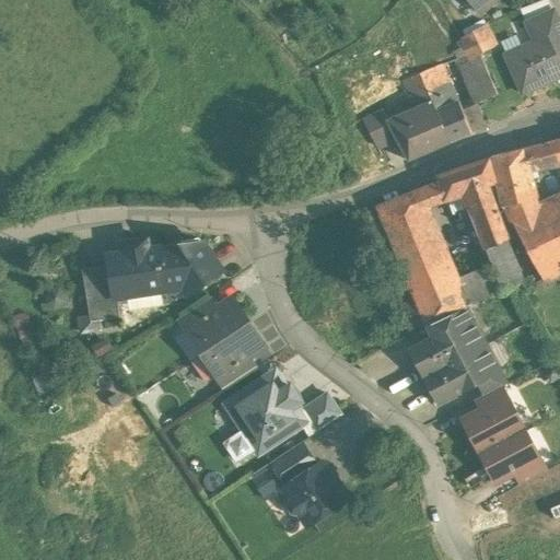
[(468,0),(478,13),(494,0),(468,0)]
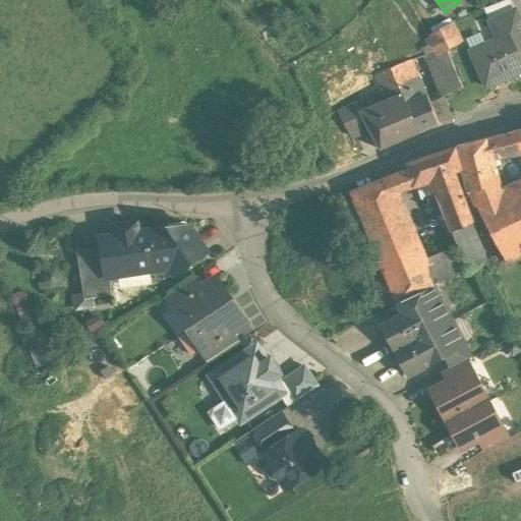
[(501,0),(477,0),(482,9),(502,2),(501,0)]
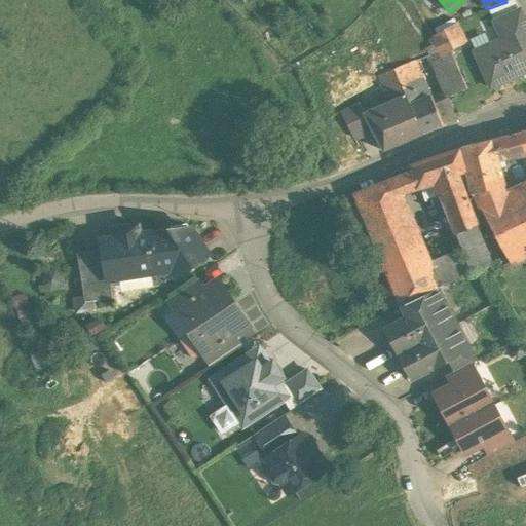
[(514,0),(513,0),(488,10),(493,23),(519,10),(514,0)]
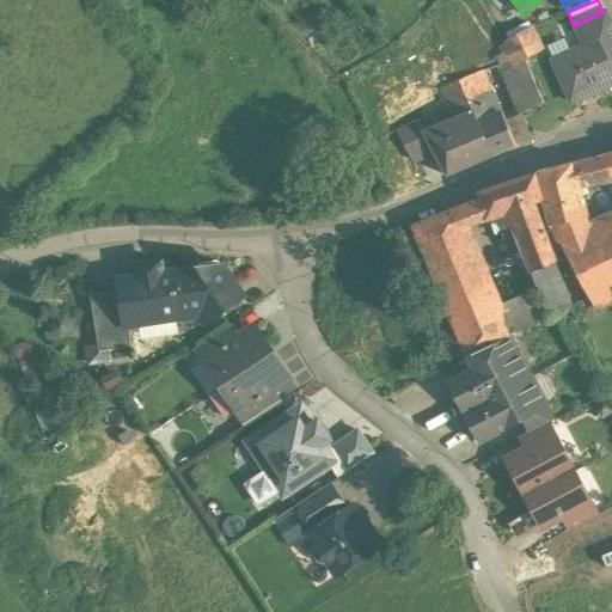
[(611,29),(604,12),(574,26),(582,47),(551,61),(570,104),(611,84),(611,29)]
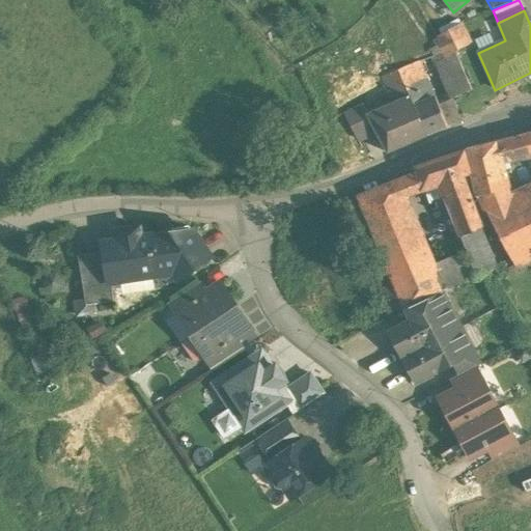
[(460,25),(435,39),(444,58),(454,52),(471,44),(460,25)]
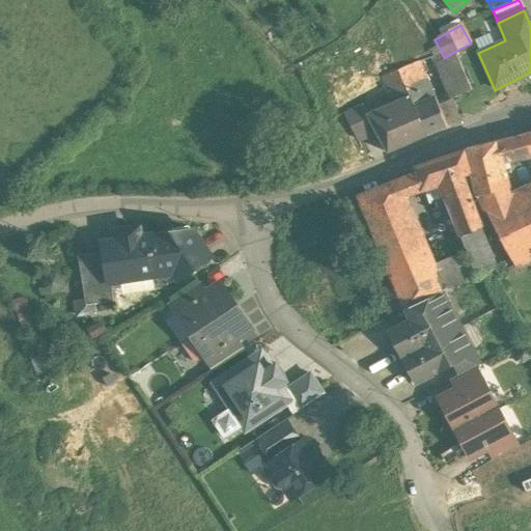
[(471,90),(454,52),(444,58),(436,62),(451,100),(471,90)]
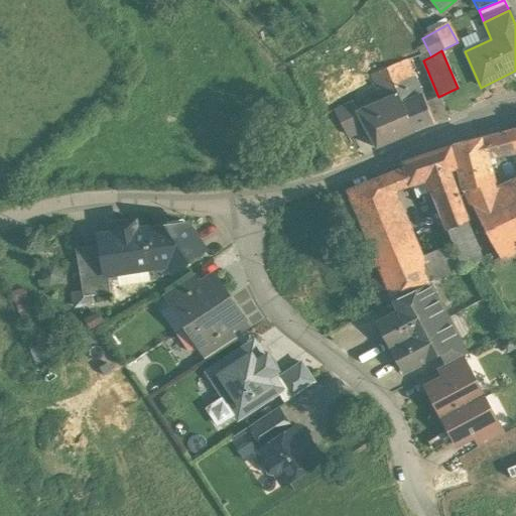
[(433,123),(406,60),(386,70),(390,80),(397,96),(413,132),(433,123)]
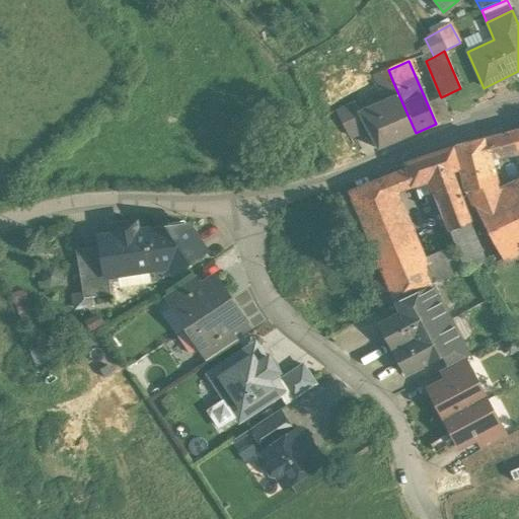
[(388,70),(373,76),(378,86),(392,80),(388,70)]
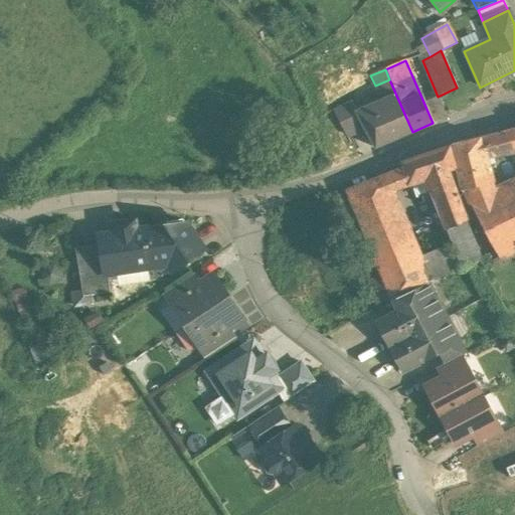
[(389,79),(375,86),(382,102),(396,96),(389,79)]
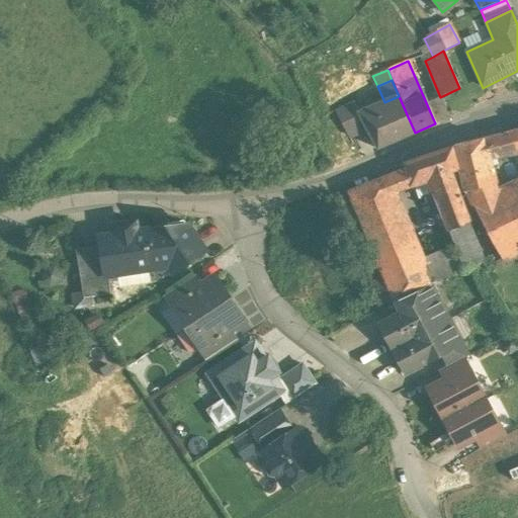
[(359,113),(357,114),(365,128),(376,150),(415,133),(399,96),(384,102),(359,113)]
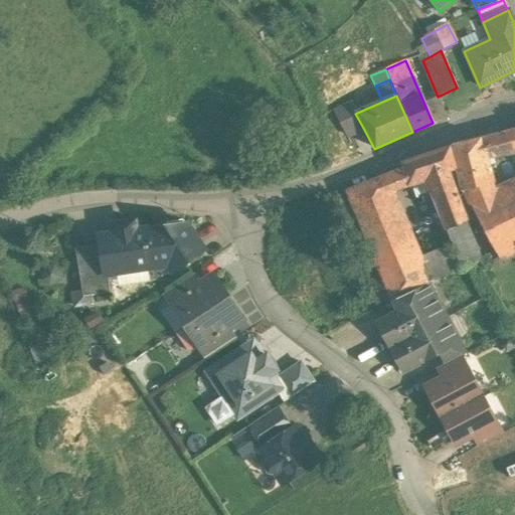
[(351,102),(332,111),(346,138),(363,128),(355,114),(357,113),(351,102)]
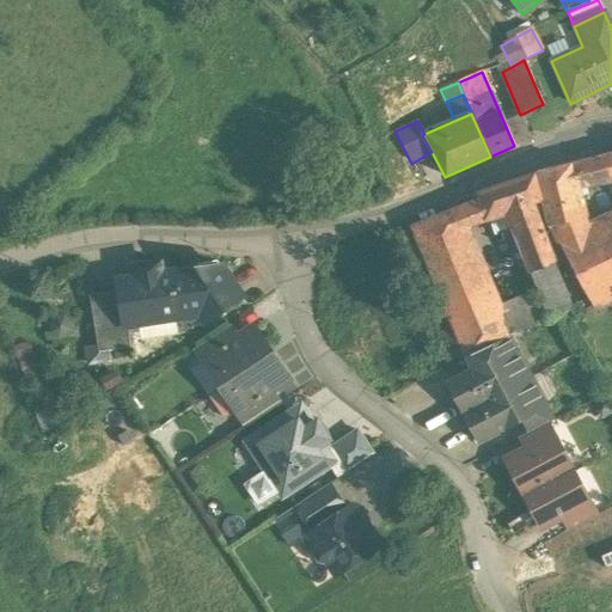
[(611,154),(579,163),(583,183),(603,179),(611,176),(611,220),(605,224),(611,237),(611,154)]
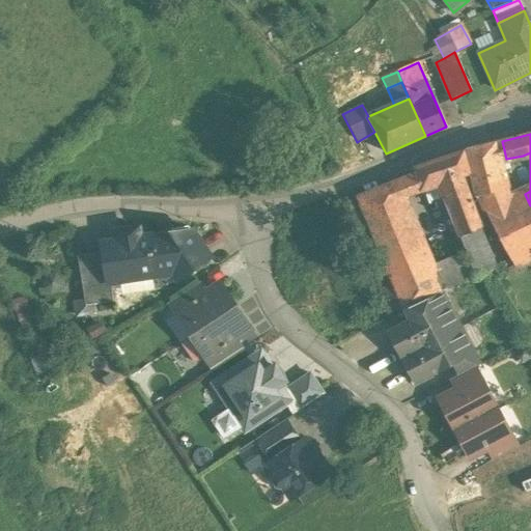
[(502,141),(465,150),(465,151),(470,172),(476,197),(477,197),(507,189),(501,165),(507,163),(506,159),(502,141)]
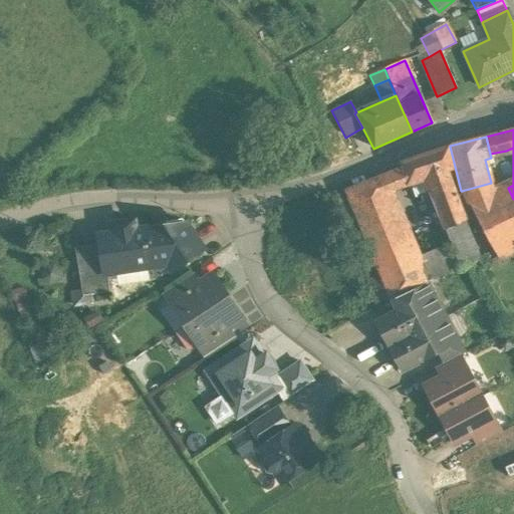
[(455,167),(450,147),(401,162),(404,171),(408,184),(421,180),(426,193),(431,192),(438,210),(459,202),(456,192),(447,170),(455,167)]
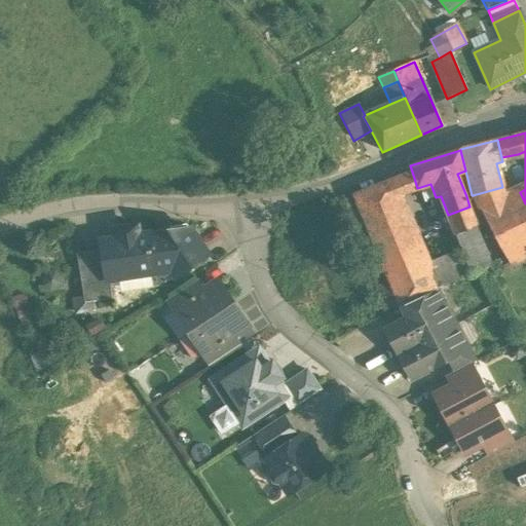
[(350,187),(353,196),(413,175),(410,165),(350,187)]
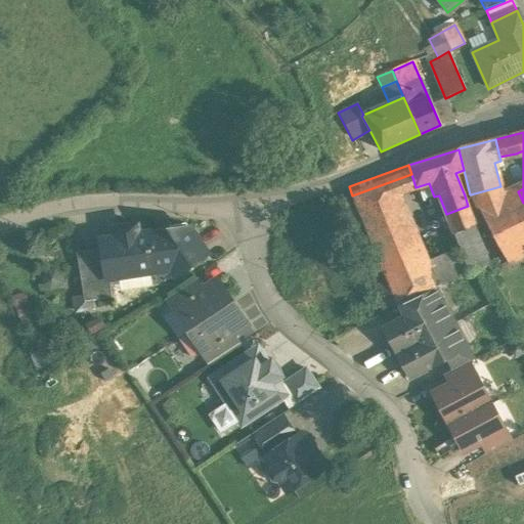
[(411,174),(352,195),(379,257),(416,242),(396,194),(416,187),(411,174)]
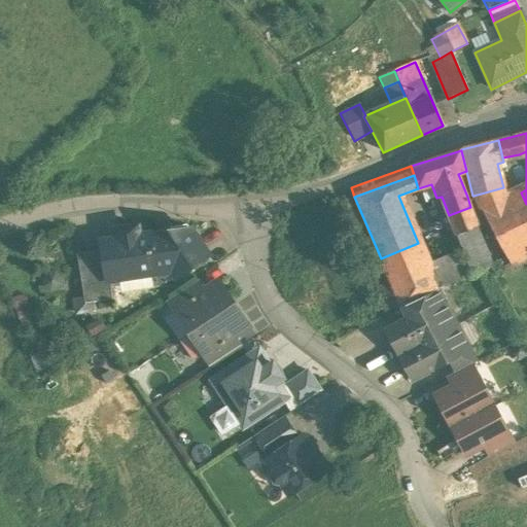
[(526,204),(521,192),(506,200),(503,187),(473,196),(507,259),(511,266),(526,257),(526,204)]
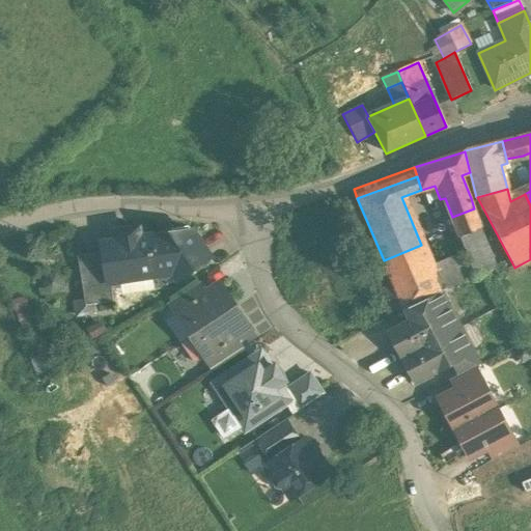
[(511,261),(477,197),(476,197),(471,198),(474,208),(497,268),(511,261)]
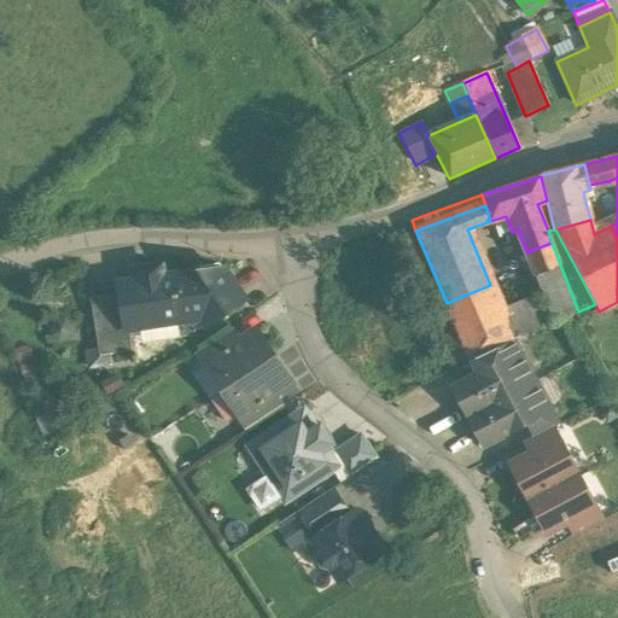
[(578,312),(552,243),(526,252),(543,298),(503,316),(490,285),(447,303),(471,361),(472,360),(514,340),(578,312)]
